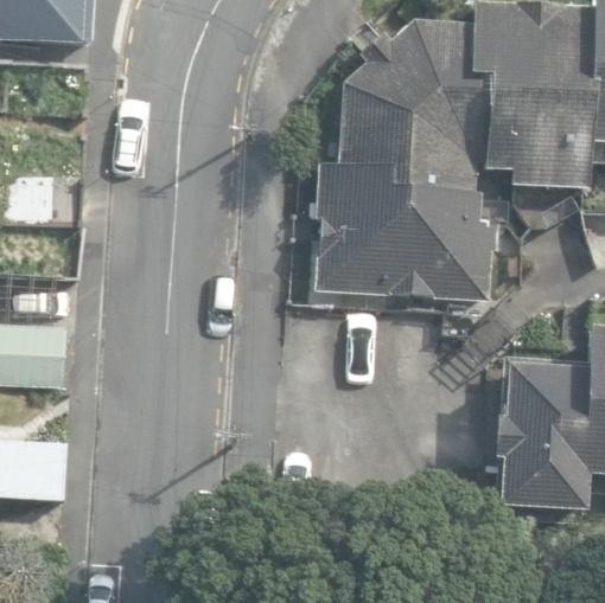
[(0,0),(0,30),(90,36),(91,0),(0,0)]
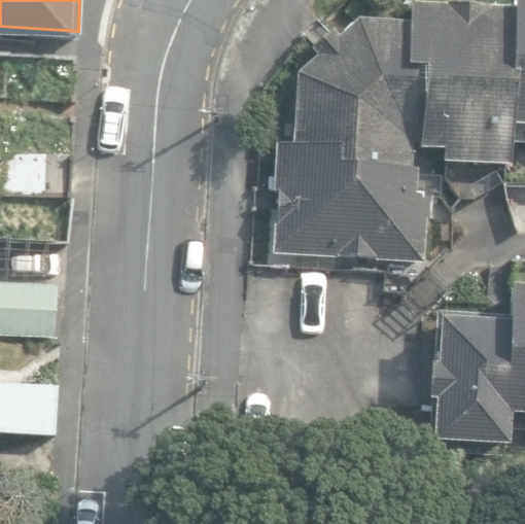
[(272,252),(424,262),(426,217),(432,217),(434,195),(417,194),(418,169),(413,169),(415,140),(421,140),(421,147),(444,149),(444,161),(512,165),(513,141),(524,141),(524,0),(514,0),(513,8),(411,2),(410,21),(361,18),(340,35),(333,34),(312,46),(312,55),(298,71),(293,141),(278,140),(272,252)]
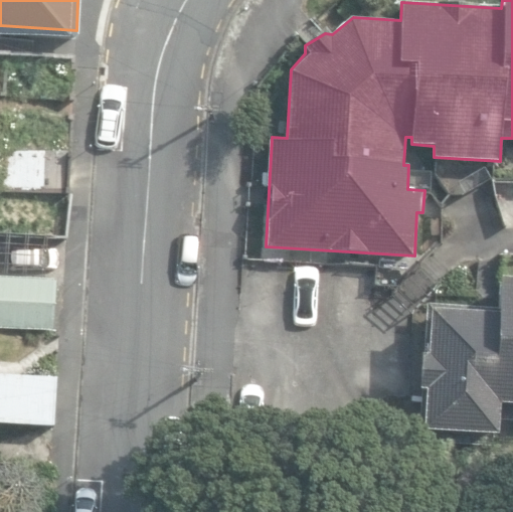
[(0,189),(70,193),(73,149),(3,145),(0,189)]
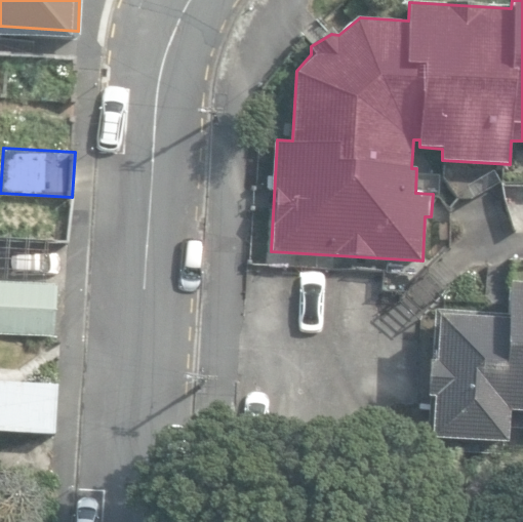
[(0,332),(56,337),(61,282),(0,277),(0,332)]
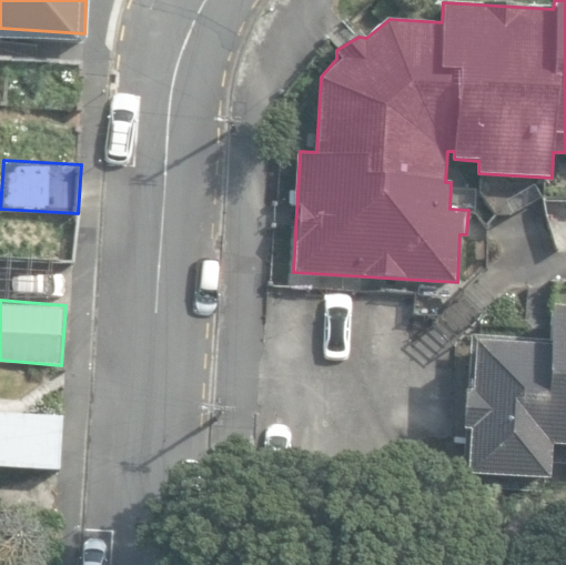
[(565,309),(549,309),(547,345),(477,341),(474,394),(463,394),(461,431),(470,432),(467,473),(548,478),(549,462),(565,463),(565,309)]
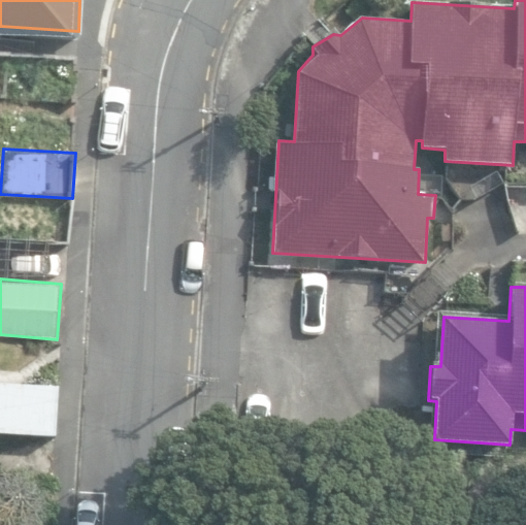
[(0,474),(54,478),(59,385),(0,382),(0,474)]
